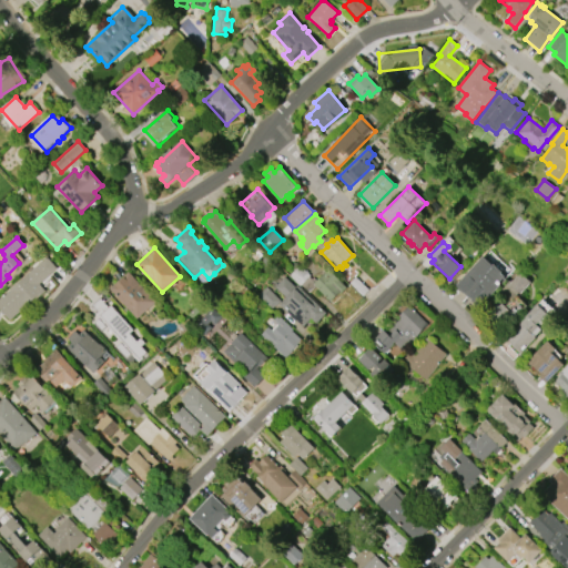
[(455,285),(483,255),(493,264),(494,263),(503,272),(501,273),(506,277),(478,307),(469,300),(472,298),(468,295),(467,296),(455,285)]
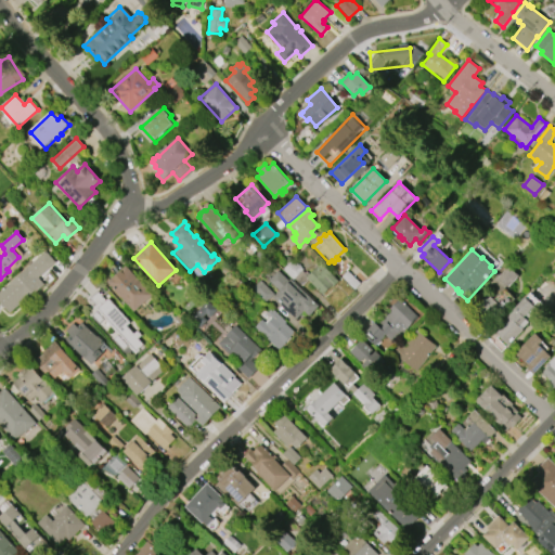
[(0,302),(0,292),(44,252),(54,262),(37,278),(44,285),(36,293),(35,291),(10,313),(0,302)]
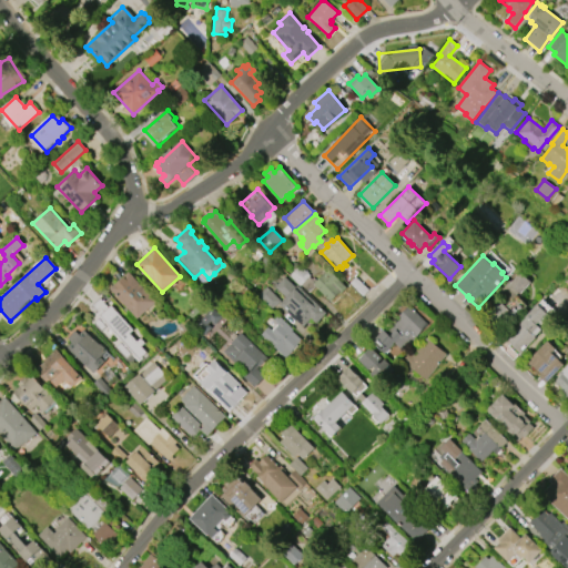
[(345,286),(330,302),(315,288),(310,294),(302,286),(301,287),(288,275),(298,265),(304,272),(305,271),(307,273),(310,275),(308,277),(314,283),(324,273),(323,271),(326,267),(345,286)]
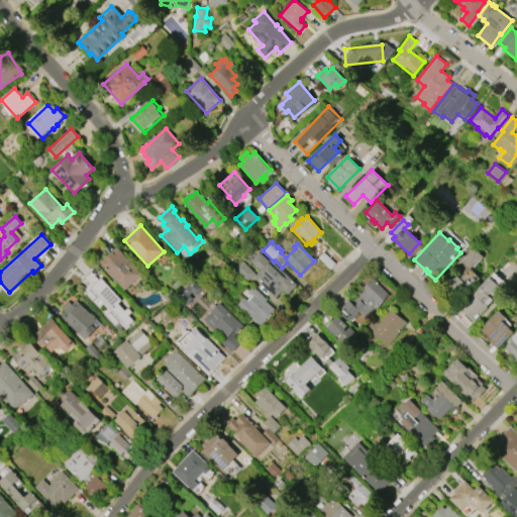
[(118,247),(142,275),(125,290),(101,263),(118,247)]
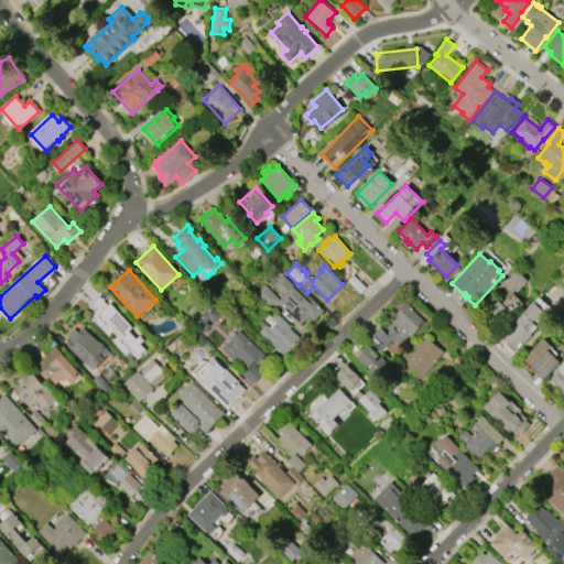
[(272,285),(282,274),(293,284),(294,284),(323,311),(314,321),(307,316),(301,324),(277,302),(283,295),(272,285)]
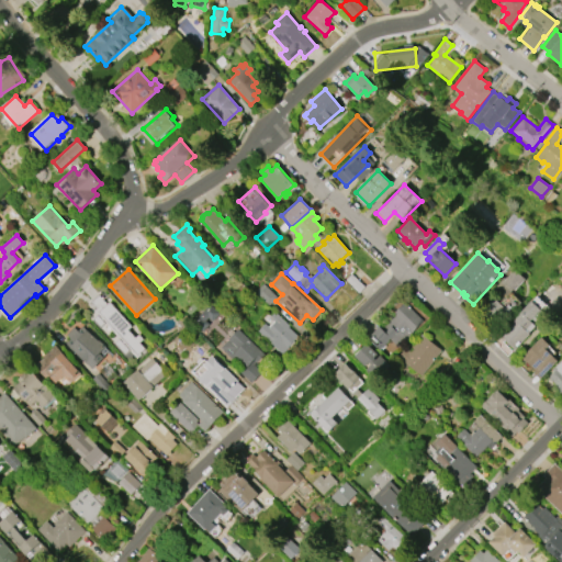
[(536,326),(529,334),(530,334),(515,350),(499,335),(537,296),(548,307),(532,323),(536,326)]
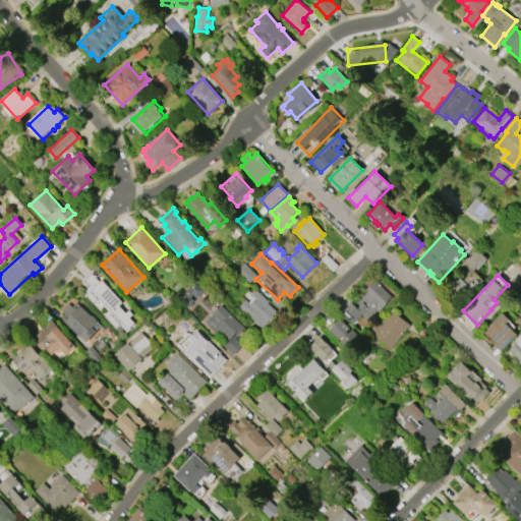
[(84,292),(102,277),(107,283),(105,285),(119,301),(114,306),(115,308),(111,312),(107,308),(109,307),(103,301),(97,306),(84,292)]
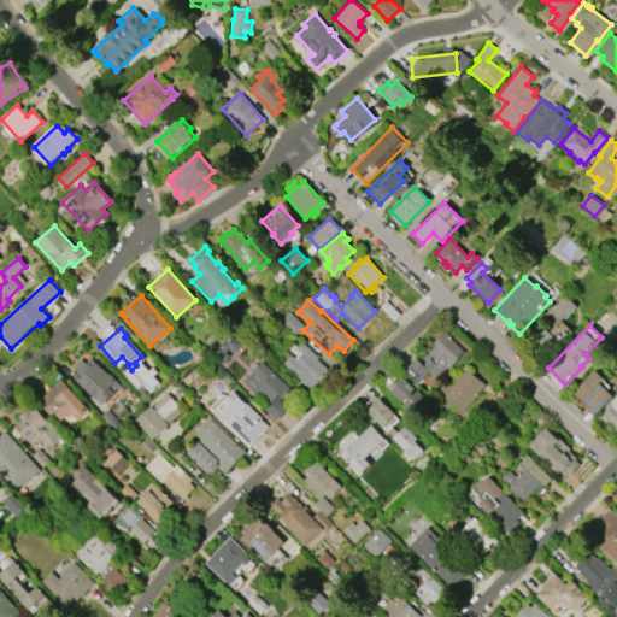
[(444,331),(465,353),(438,381),(429,372),(418,383),(405,370),(444,331)]
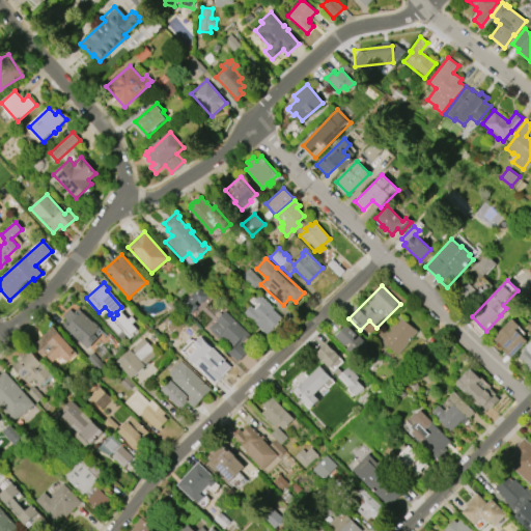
[(261,297),(274,308),(273,309),(282,318),(267,334),(244,313),(250,306),(254,309),(258,305),(256,302),(256,301),(255,300),(258,296),(260,298),(261,297)]
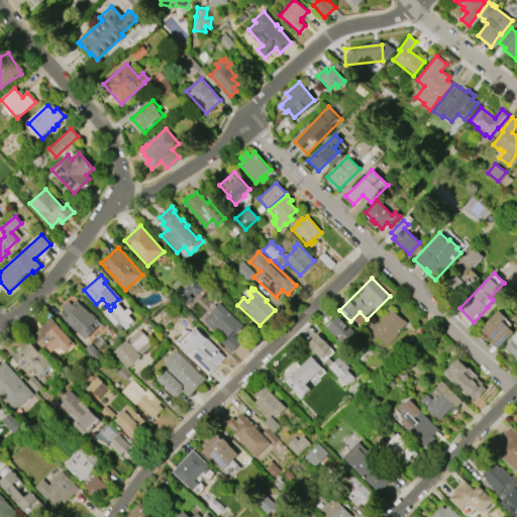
[(95,329),(85,339),(60,316),(64,312),(61,308),(68,301),(71,304),(75,300),(89,313),(90,313),(97,319),(91,325),(95,329)]
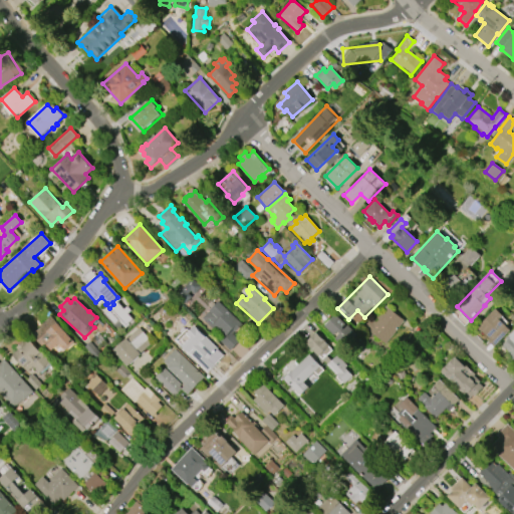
[(230,350),(219,339),(225,334),(217,326),(214,329),(202,318),(210,309),(210,310),(218,301),(243,324),(236,332),(235,331),(232,333),(240,340),(230,350)]
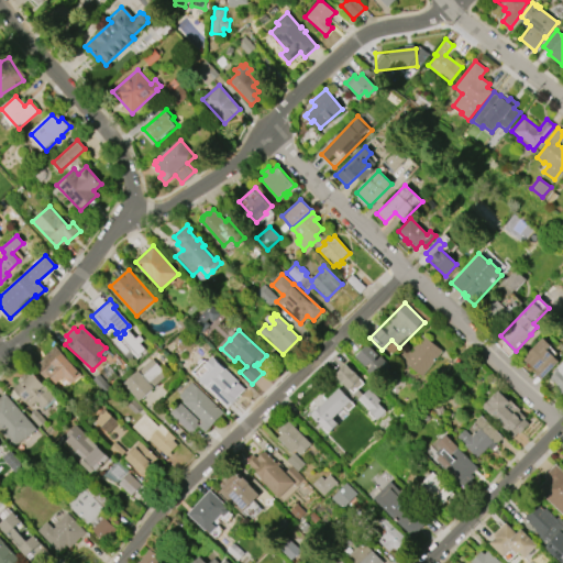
[(442,351),(421,377),(398,359),(405,350),(408,353),(422,334),(442,351)]
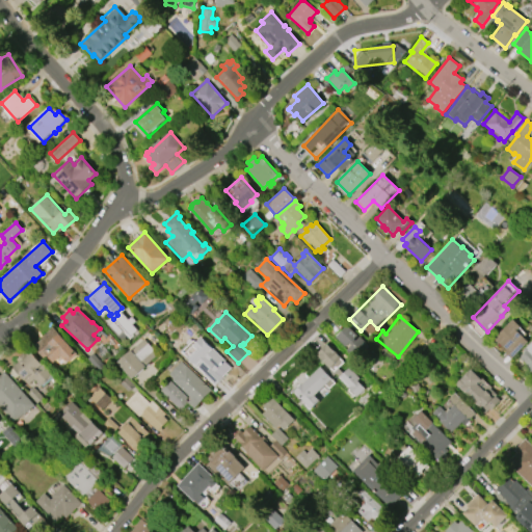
[(528,342),(511,358),(505,352),(506,351),(494,339),(513,319),(520,326),(516,330),(528,342)]
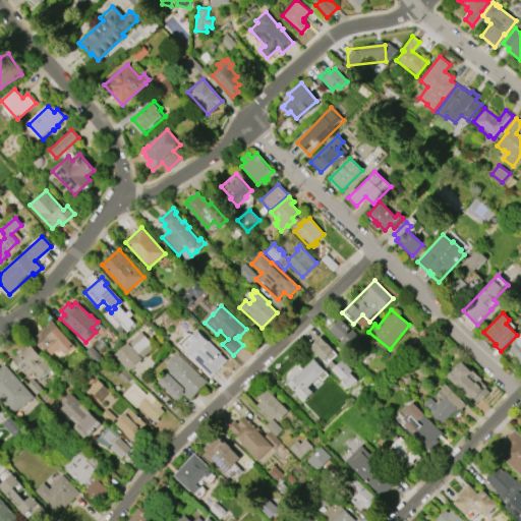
[(360,339),(340,317),(328,330),(347,350),(360,339)]
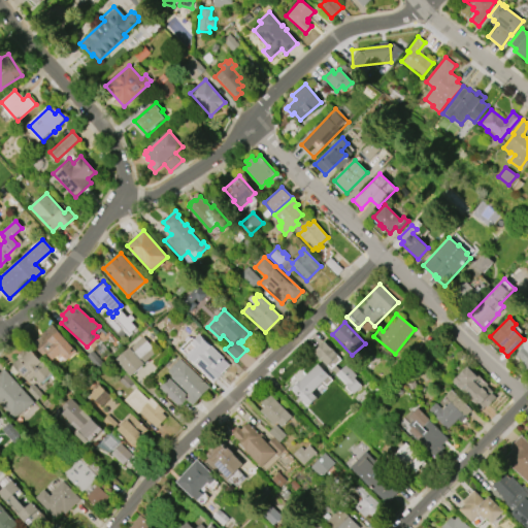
[(40,334),(52,324),(75,352),(65,360),(60,354),(53,360),(50,357),(46,360),(31,343),(41,335),(40,334)]
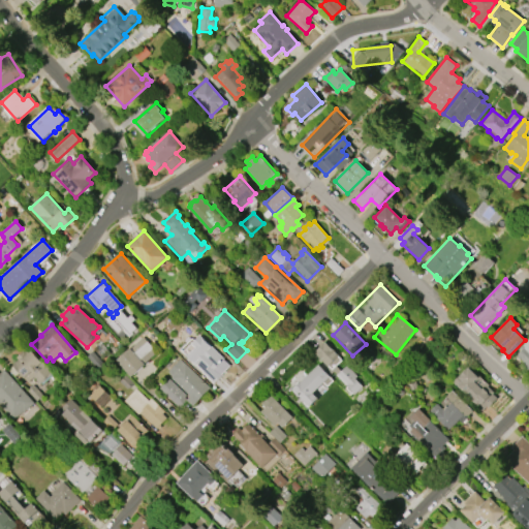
[(130,377),(116,361),(143,337),(156,351),(143,363),(145,365),(130,377)]
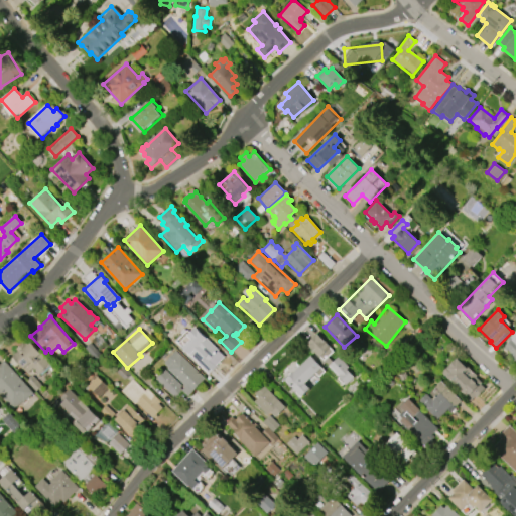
[(515,331),(515,360),(503,347),(509,342),(507,340),(515,331)]
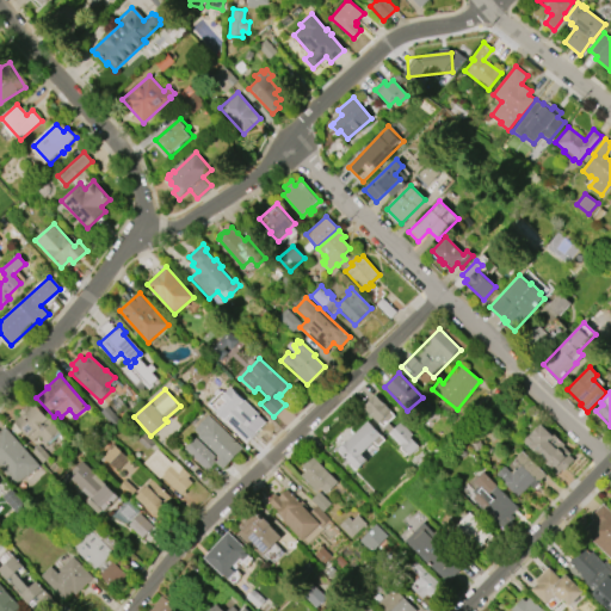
[(227,402),(235,394),(244,402),(245,402),(266,423),(264,425),(263,424),(261,425),(261,426),(261,427),(261,429),(261,430),(260,431),(259,432),(259,433),(258,433),(257,433),(255,434),(254,434),(253,433),(252,433),(251,433),(250,432),(244,439),(232,427),(233,426),(227,420),(235,411),(227,402)]
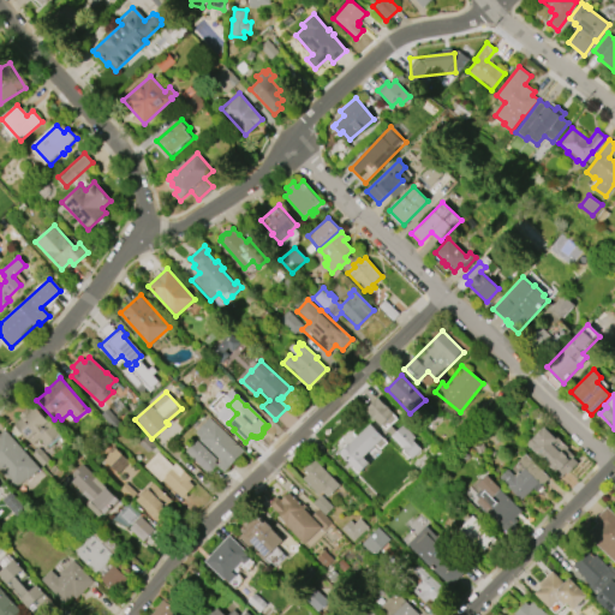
[(382,430),(396,421),(380,398),(365,408),(382,430)]
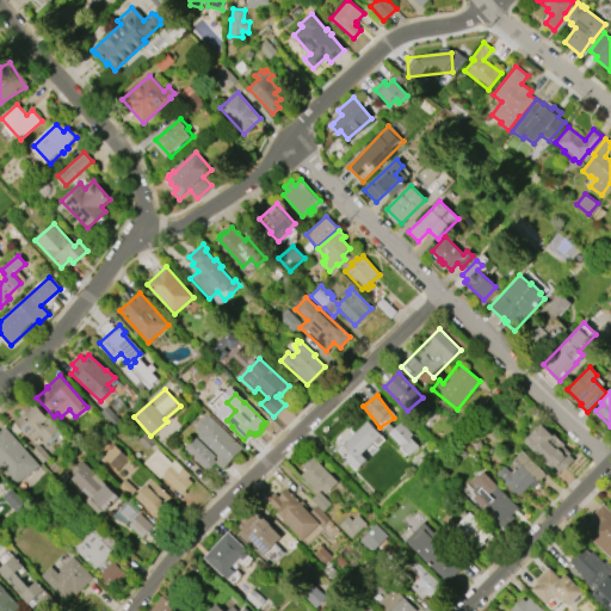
[(31,442),(14,421),(20,415),(18,413),(28,405),(29,407),(35,402),(59,430),(44,443),(38,436),(31,442)]
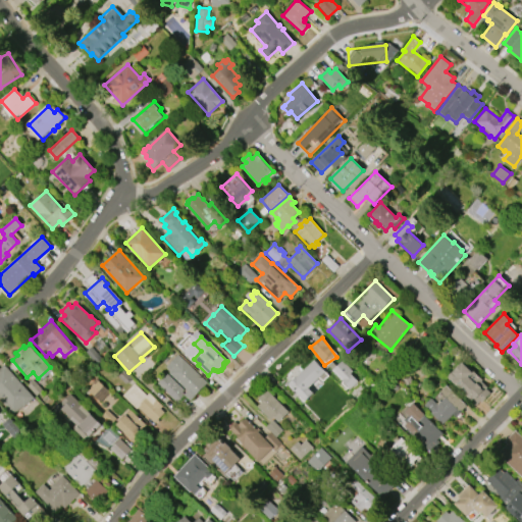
[(165,367),(177,355),(207,383),(191,401),(184,395),(188,390),(169,373),(170,372),(165,367)]
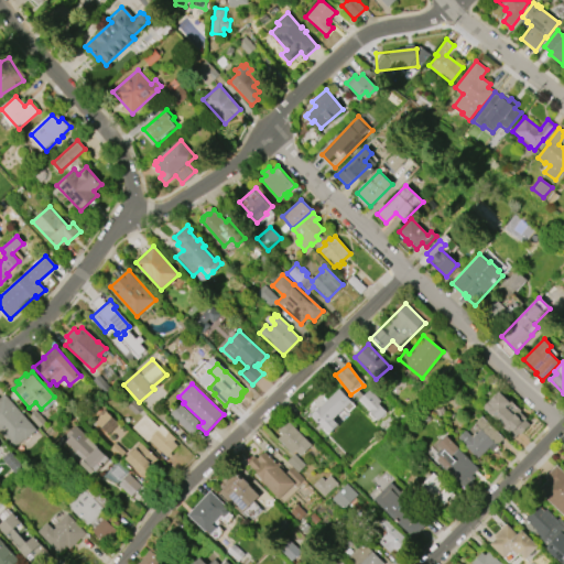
[(313,414),(340,389),(353,401),(329,423),(335,429),(331,433),(313,414)]
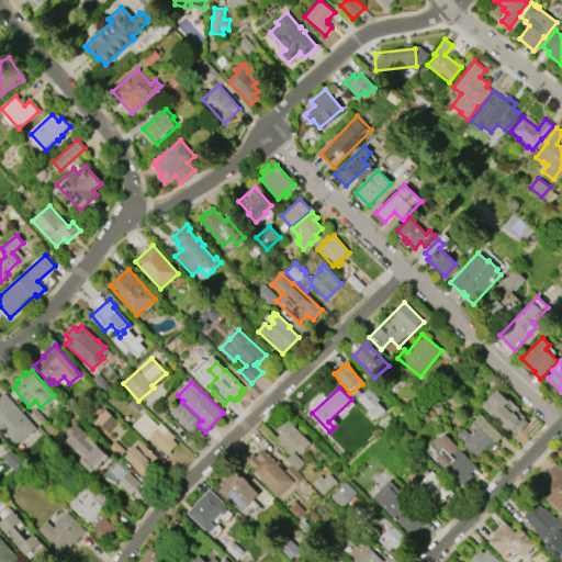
[(386,409),(367,389),(357,400),(377,419),(386,409)]
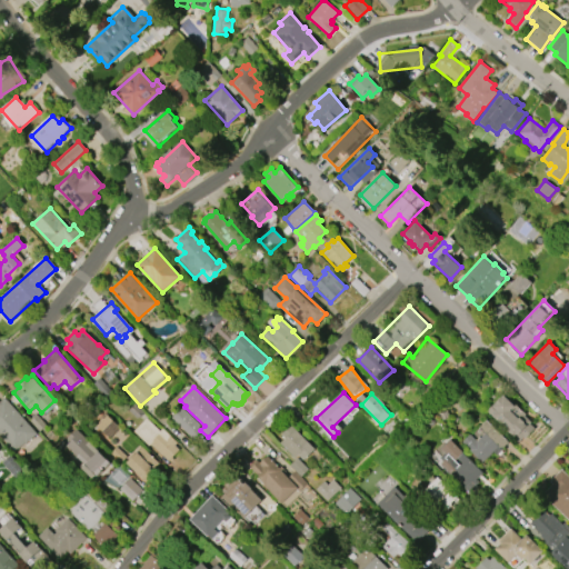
[(519,442),(490,413),(489,415),(486,411),(495,402),(496,403),(505,395),(509,400),(511,398),(528,413),(526,416),(532,422),(531,423),(536,428),(526,439),(525,438),(519,442)]
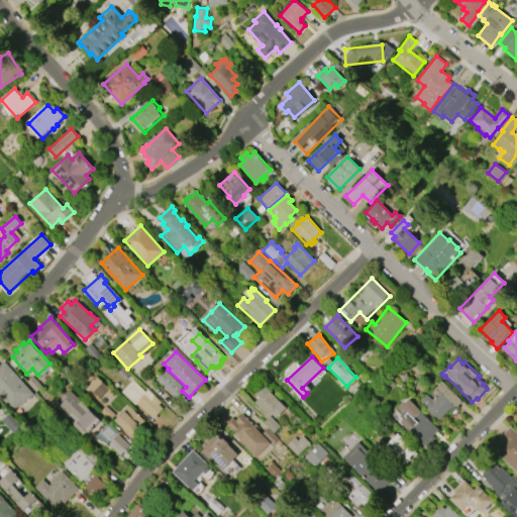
[(0,396),(13,411),(32,393),(1,359),(0,359),(0,396)]
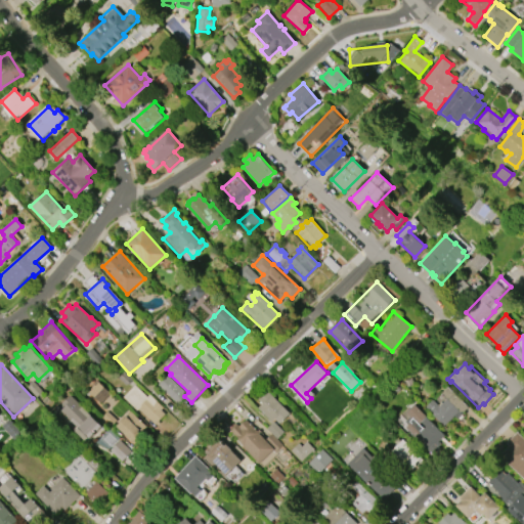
[(89,392),(98,383),(110,393),(100,403),(89,392)]
